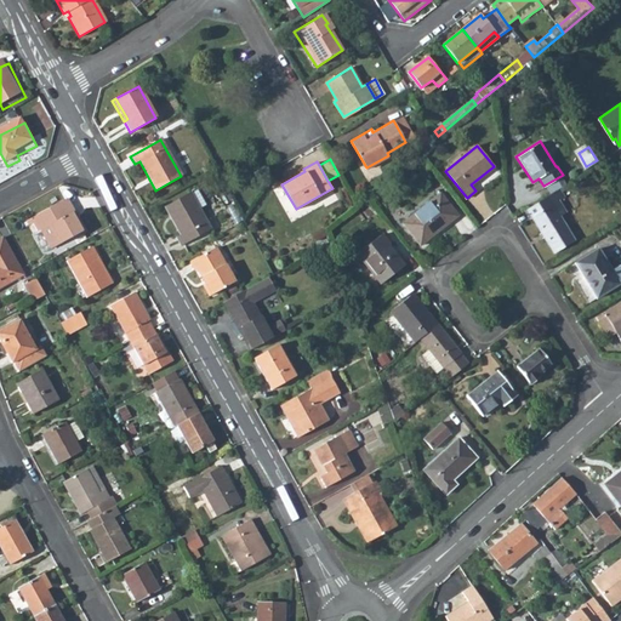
[(206,205),(197,189),(164,208),(180,235),(176,238),(182,248),(211,231),(199,209),(206,205)]
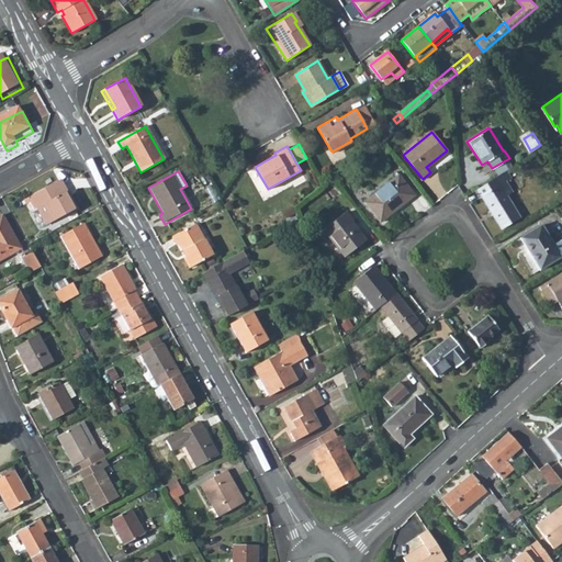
[(478,189),(501,228),(519,216),(510,202),(516,199),(505,181),(509,178),(505,171),(478,189)]
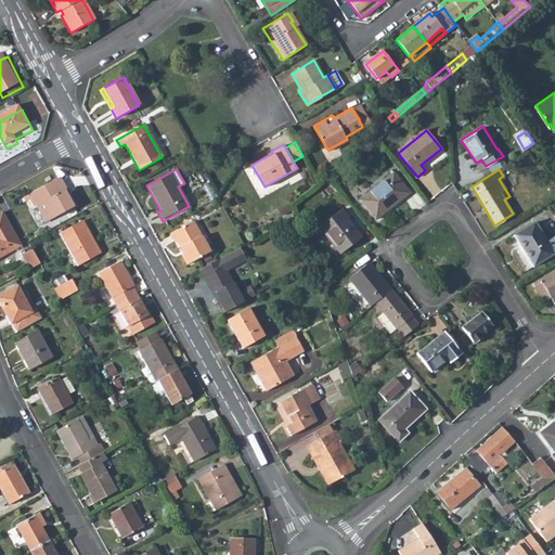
[(409,193),(394,172),(359,199),(375,219),(409,193)]
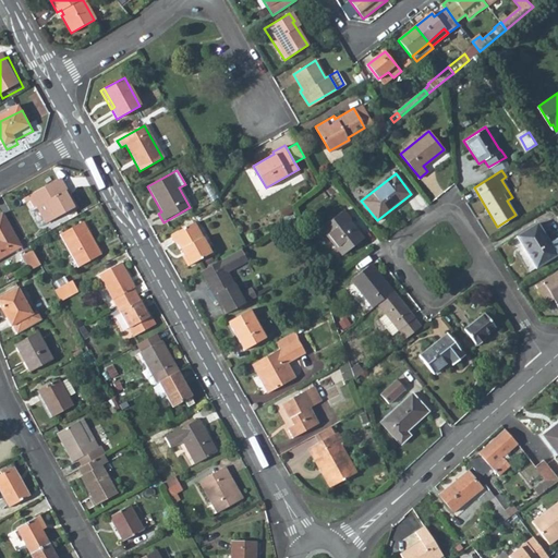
[(48,228),(76,213),(61,183),(33,198),(48,228)]
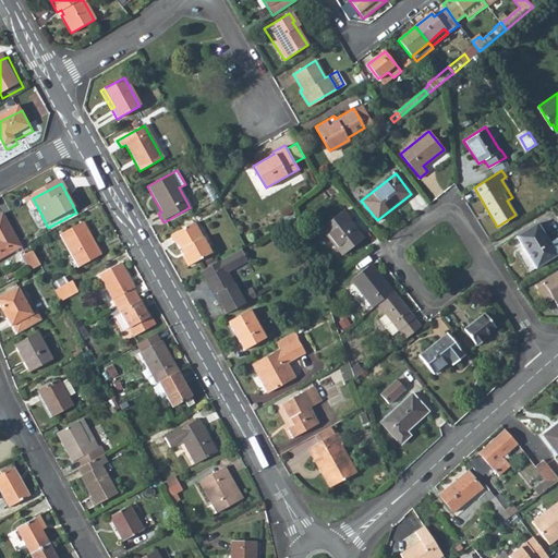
[(362,239),(341,211),(320,228),(340,255),(362,239)]
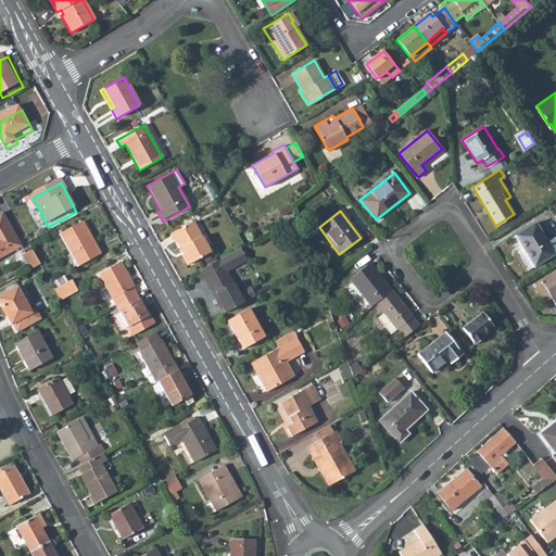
[(0,256),(22,245),(4,215),(0,217),(0,256)]
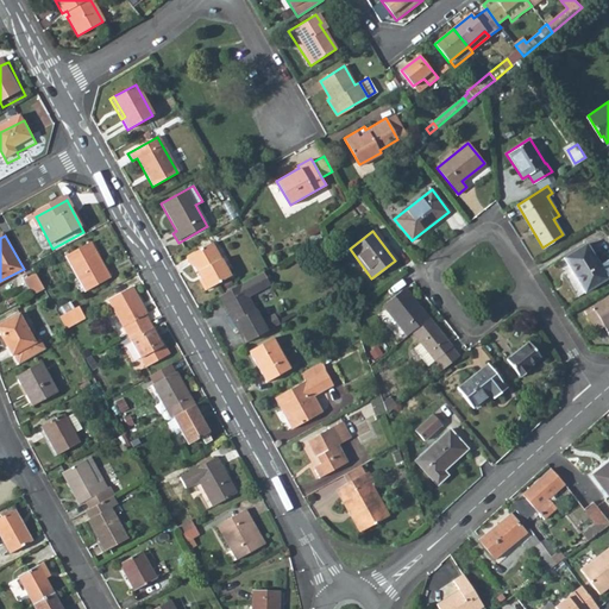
[(230,277),(211,244),(186,258),(190,267),(193,265),(201,280),(198,281),(203,292),(230,277)]
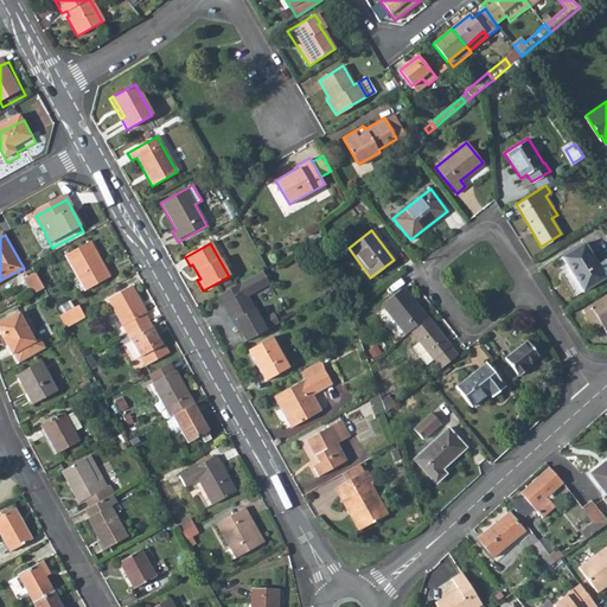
[(596,263),(585,243),(563,257),(583,291),(606,276),(606,261),(605,259),(596,263)]
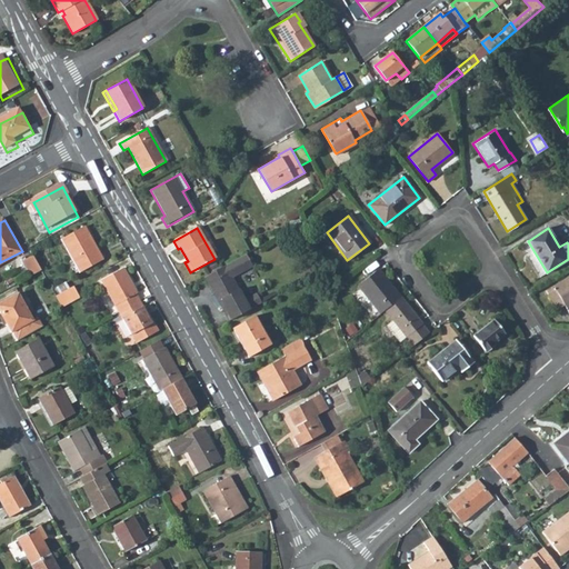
[(95,252),(98,250),(88,232),(66,243),(82,275),(105,263),(101,256),(98,258),(95,252)]
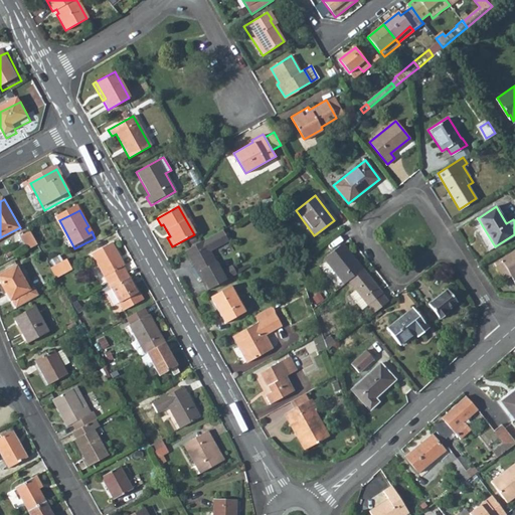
[(184,251),(188,259),(203,285),(221,275),(208,251),(227,241),(221,230),(184,251)]
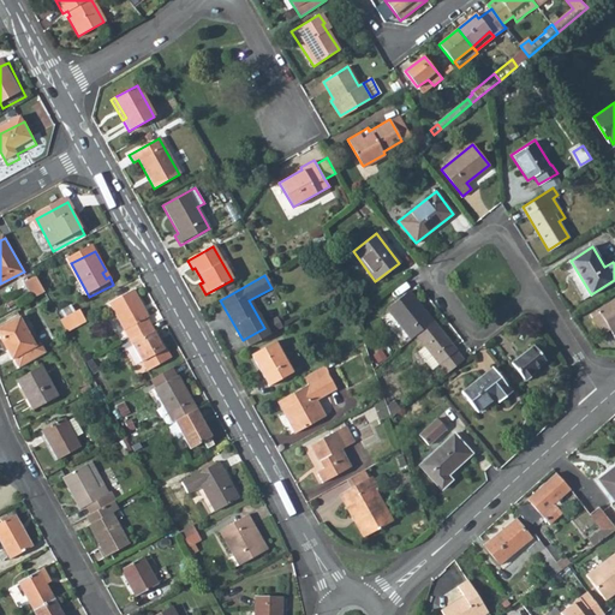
[(35,299),(47,293),(37,276),(25,282),(35,299)]
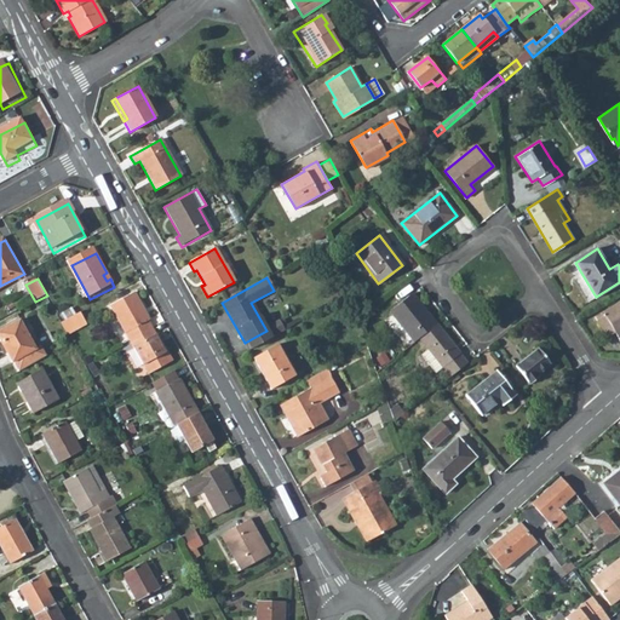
[(412,294),(390,311),(413,343),(418,340),(418,339),(435,326),(423,310),(420,311),(414,304),(418,303),(412,294)]
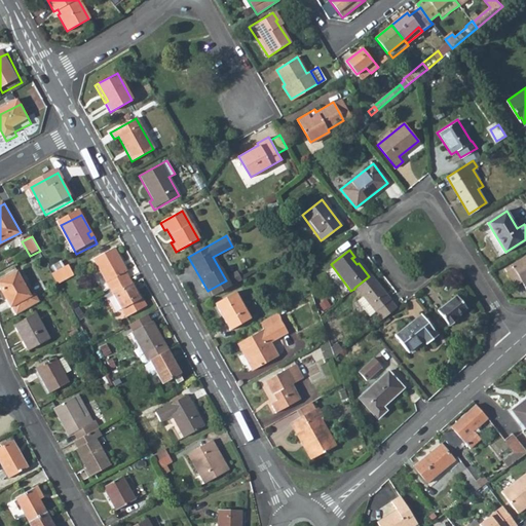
[(115,252),(96,262),(111,291),(130,280),(127,275),(128,274),(115,252)]
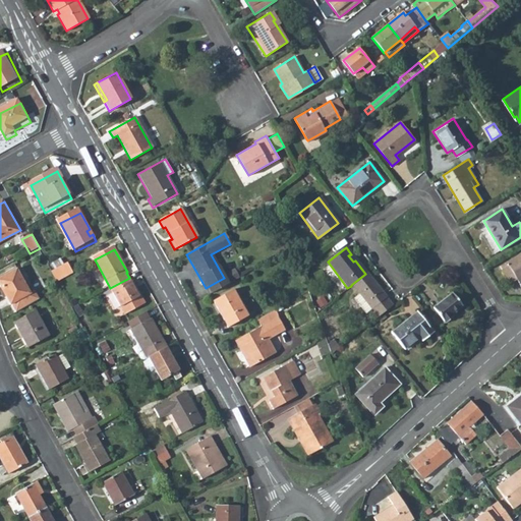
[(520,255),(508,264),(518,280),(520,284),(520,255)]
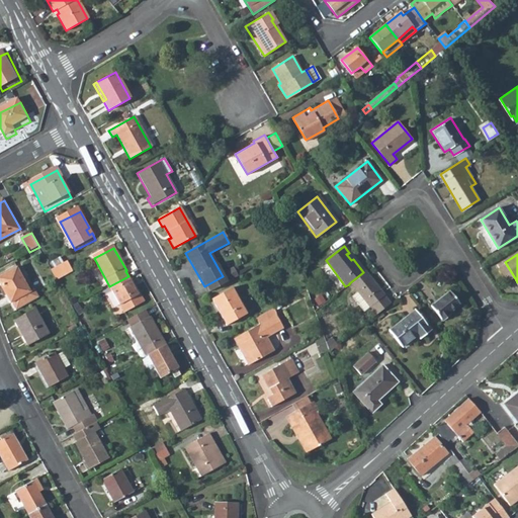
[(505,262),(499,266),(509,282),(515,278),(505,262)]
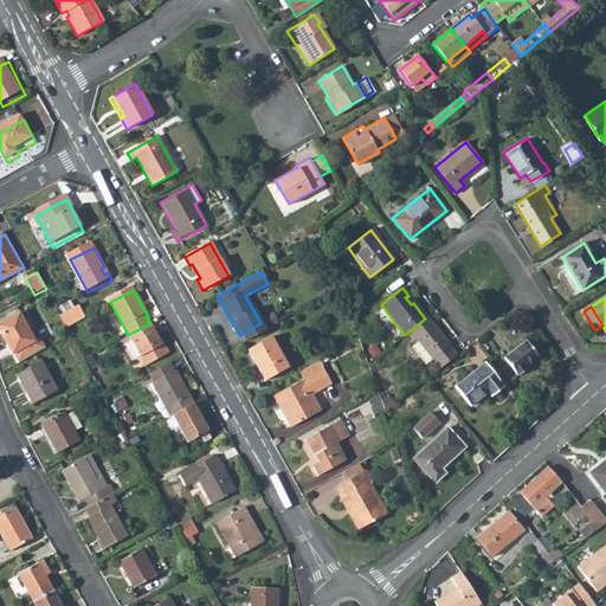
[(68,329),(85,320),(79,308),(62,317),(68,329)]
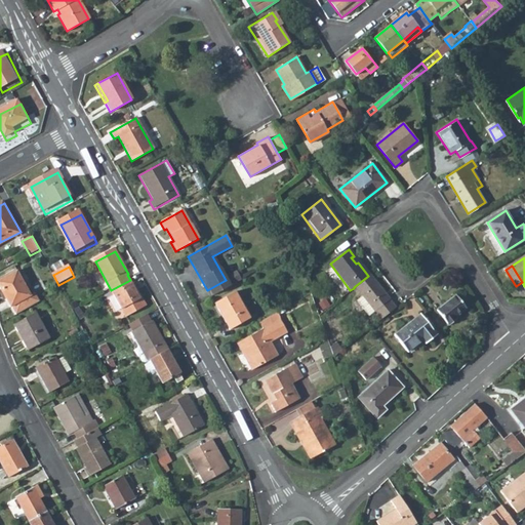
[(12,308),(16,316),(40,303),(36,294),(31,296),(18,272),(0,281),(0,286),(11,309),(12,308)]
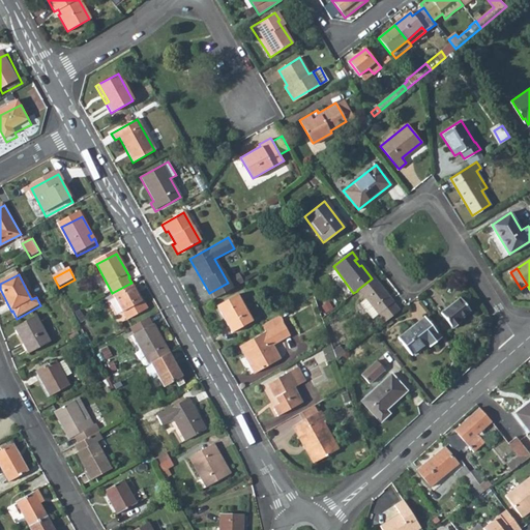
[(383,323),(398,312),(372,278),(357,290),(364,298),(359,302),(371,318),(377,314),(383,323)]
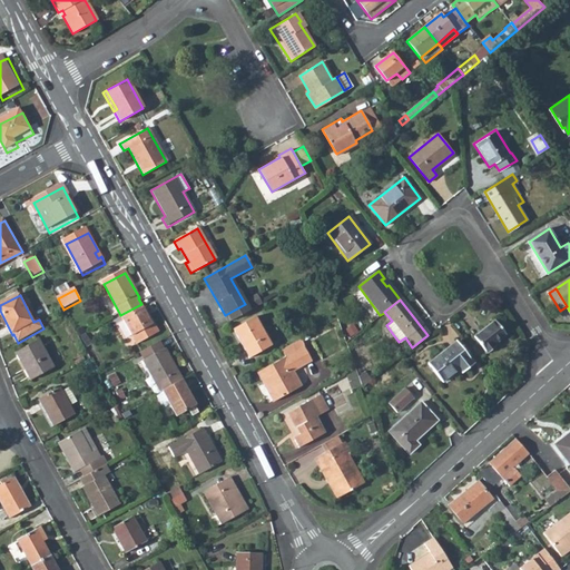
[(146,310),(145,311),(141,304),(120,315),(137,347),(159,336),(146,310)]
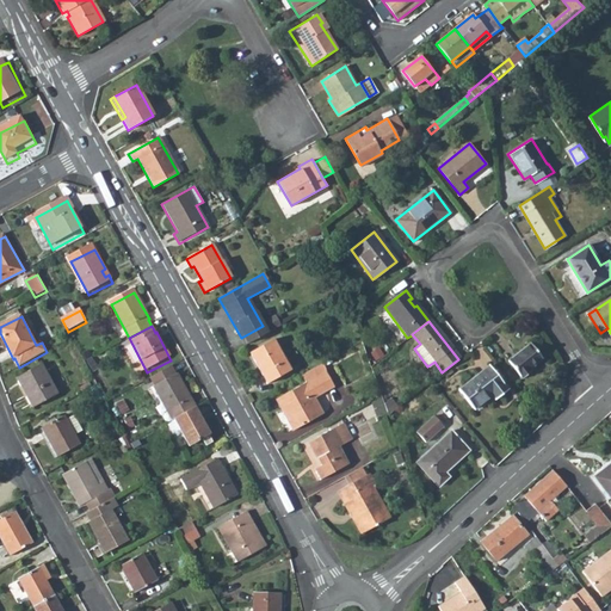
[(290,371),(272,340),(250,353),(266,384),(290,371)]
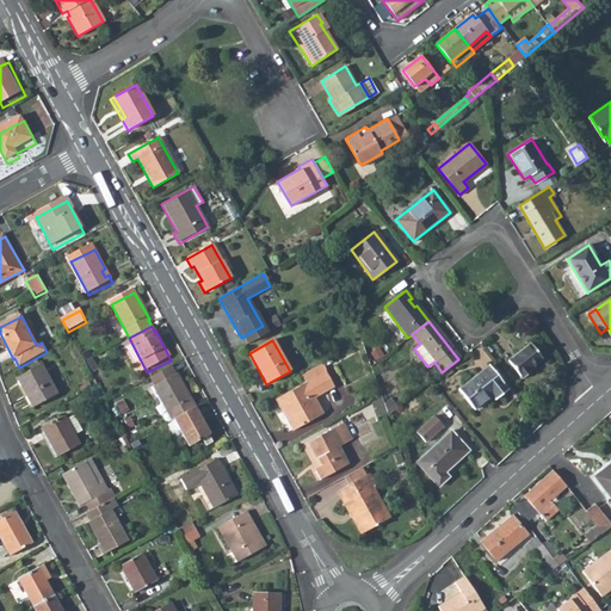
[(545,360),(530,343),(508,359),(522,376),(535,365),(536,368),(545,360)]
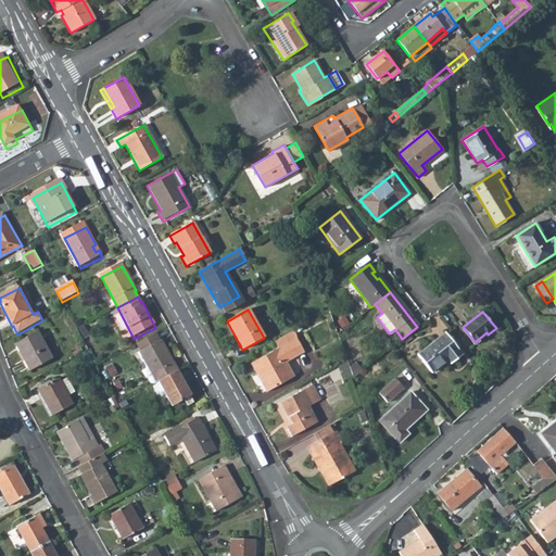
[(297,339),(292,331),(287,333),(292,342),(297,339)]
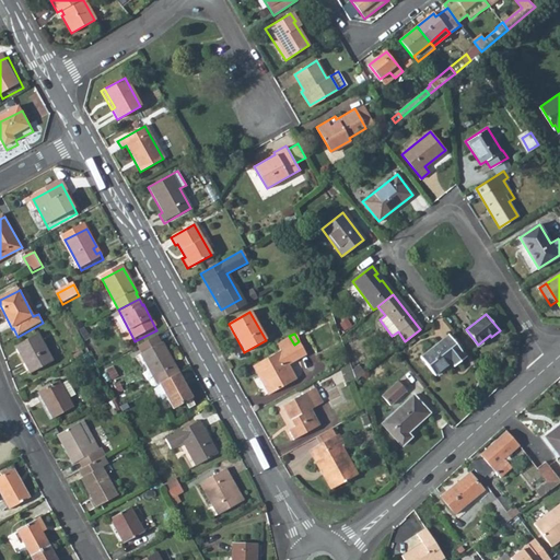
[(30,374),(53,364),(38,336),(15,346),(30,374)]
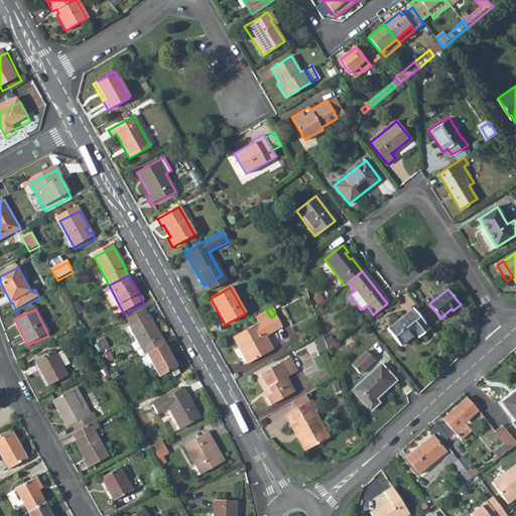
[(254,316),(257,324),(232,338),(247,364),(273,350),(265,336),(282,327),(275,314),(271,317),(266,309),(254,316)]
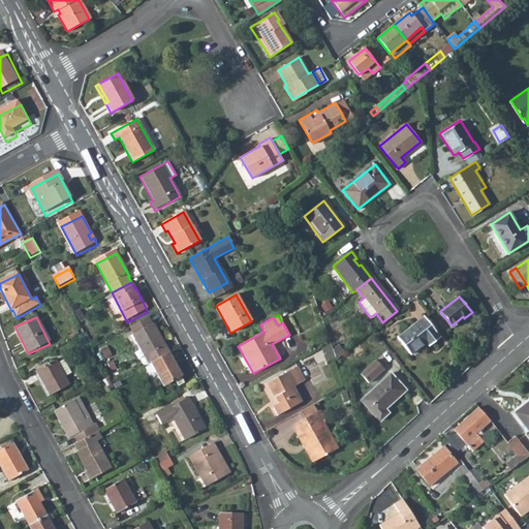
[(439,340),(423,318),(395,341),(408,358),(426,345),(428,348),(439,340)]
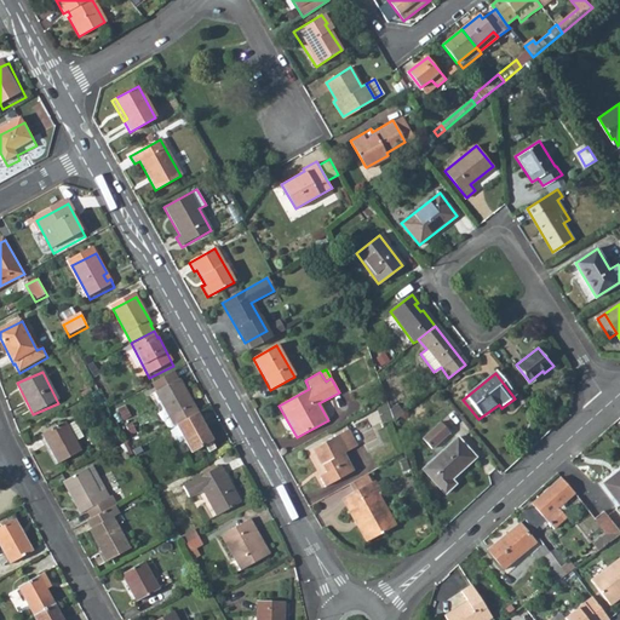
[(179,383),(155,396),(173,429),(177,428),(197,417),(179,383)]
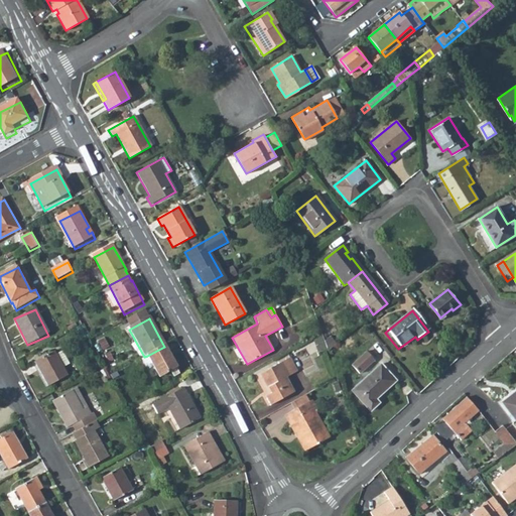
[(326,339),(330,349),(338,343),(332,335),(326,339)]
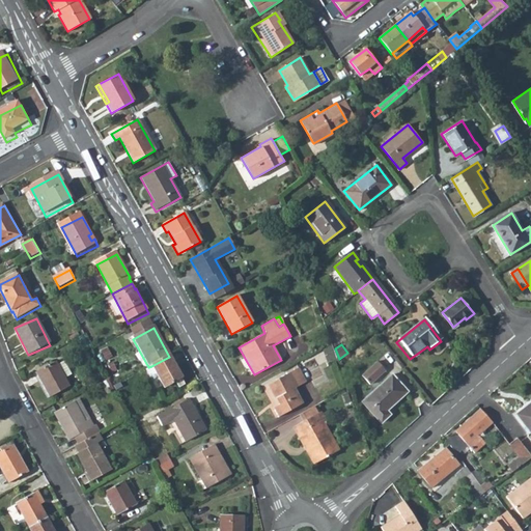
[(164,390),(182,381),(169,357),(151,366),(164,390)]
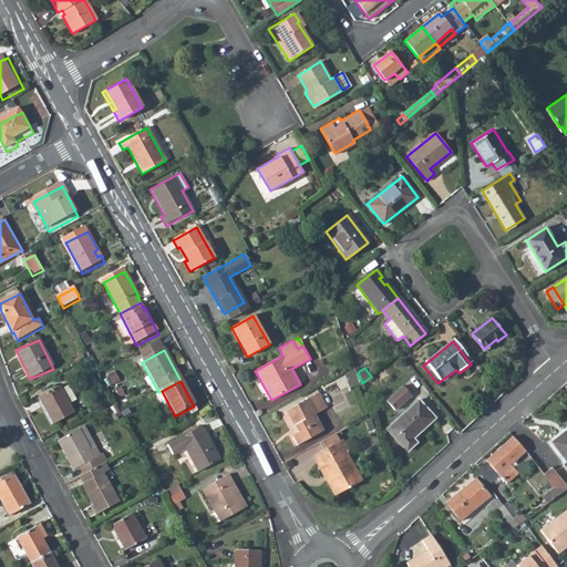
[(66,403),(73,400),(66,385),(59,389),(57,385),(38,397),(52,423),(72,412),(66,403)]
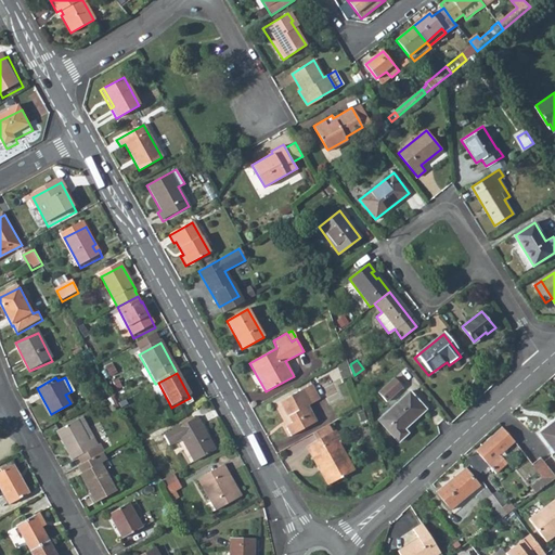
[(325,397),(318,382),(311,385),(312,386),(320,400),(325,397)]
